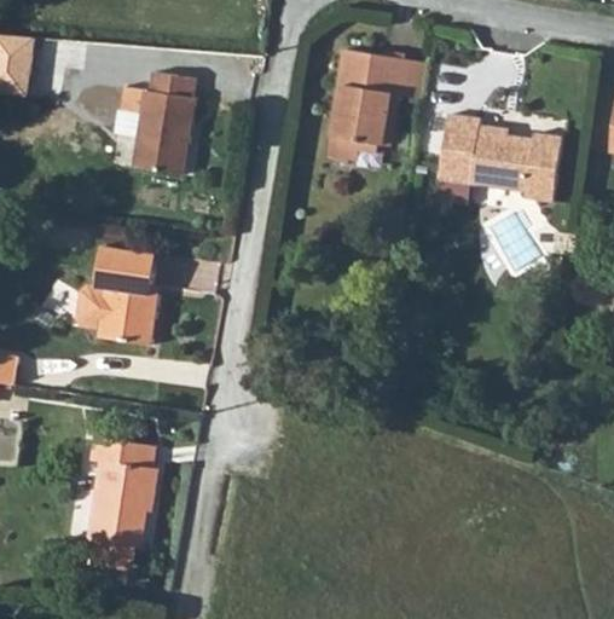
[(32,39),(0,36),(0,94),(23,97),(32,39)]
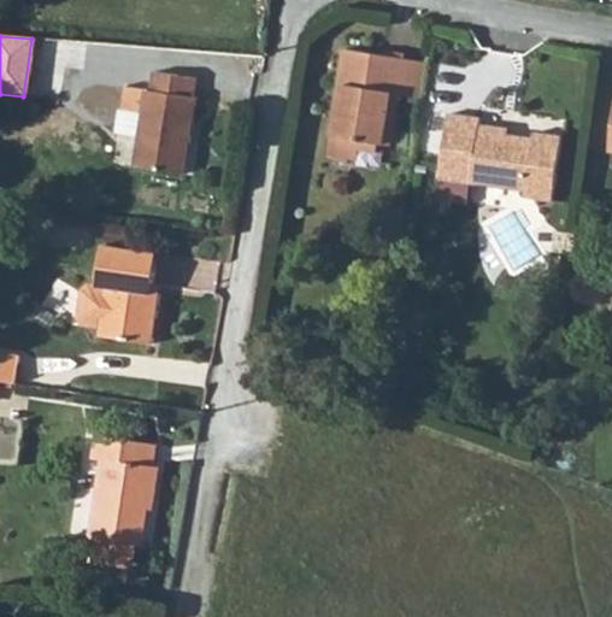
[(399,95),(405,57),(341,48),(323,150),(351,156),(354,139),(386,145),(393,95),(399,95)]
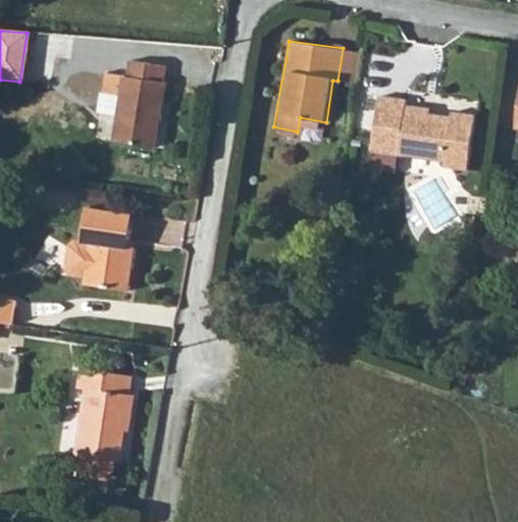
[(353,83),(358,51),(343,48),(338,81),(353,83)]
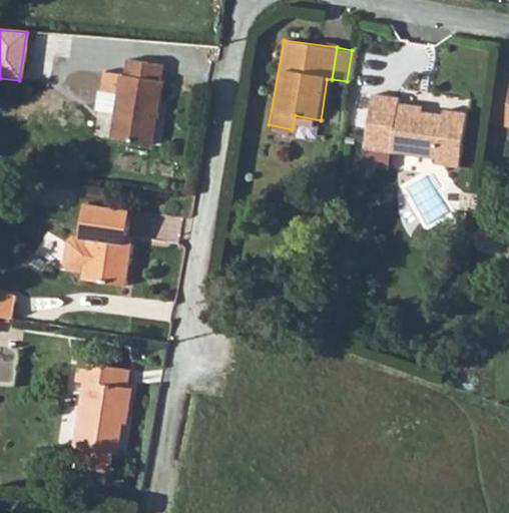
[(114,105),(109,136),(146,143),(150,118),(154,118),(160,80),(158,79),(160,64),(126,58),(124,73),(119,73),(114,105)]
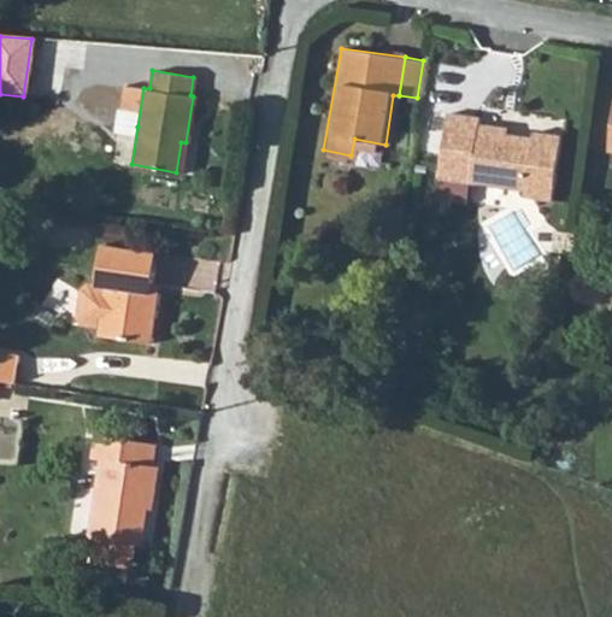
[(119,123),(137,127),(143,88),(125,86),(119,123)]
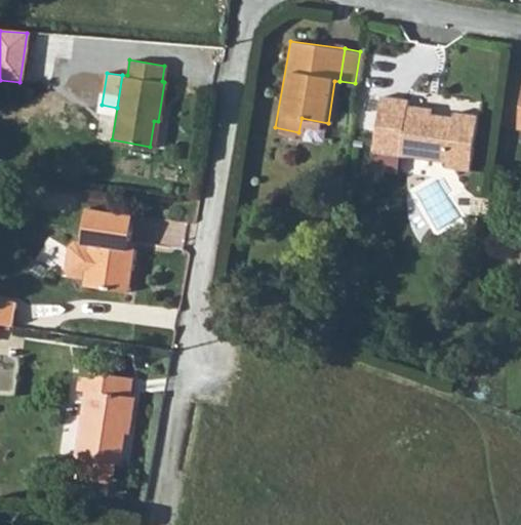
[(443,168),(467,170),(475,116),(452,113),(451,118),(430,115),(406,112),(406,107),(407,99),(379,96),(373,139),(399,145),(398,156),(444,161),(443,168)]
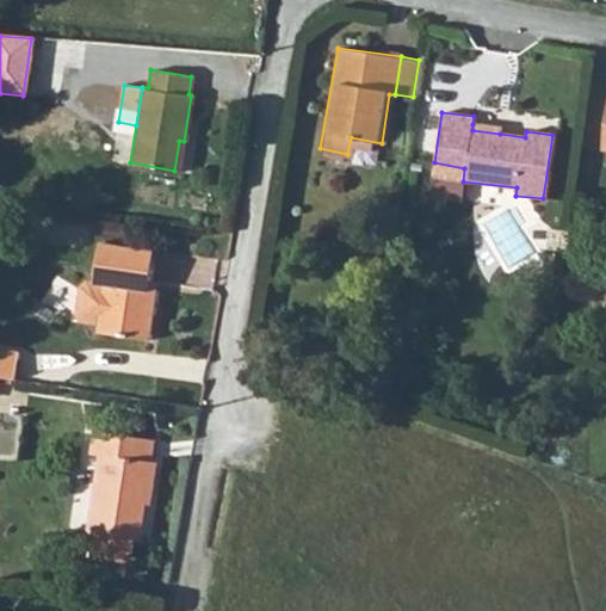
[(464,168),(434,162),(432,178),(463,181),(464,168)]
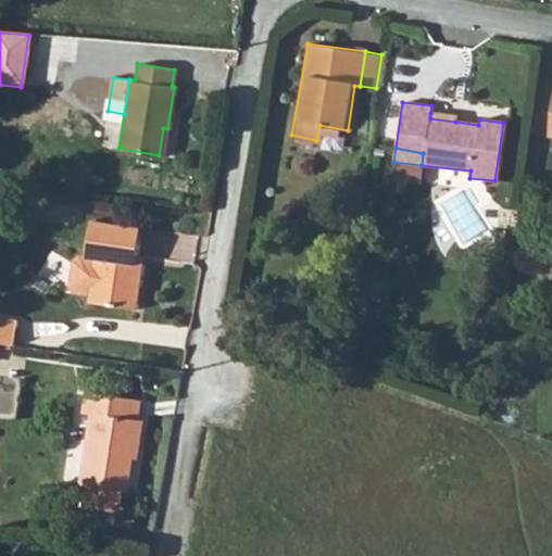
[(133,263),(135,253),(138,228),(89,220),(85,257),(91,260),(86,302),(136,310),(142,265),(133,263)]
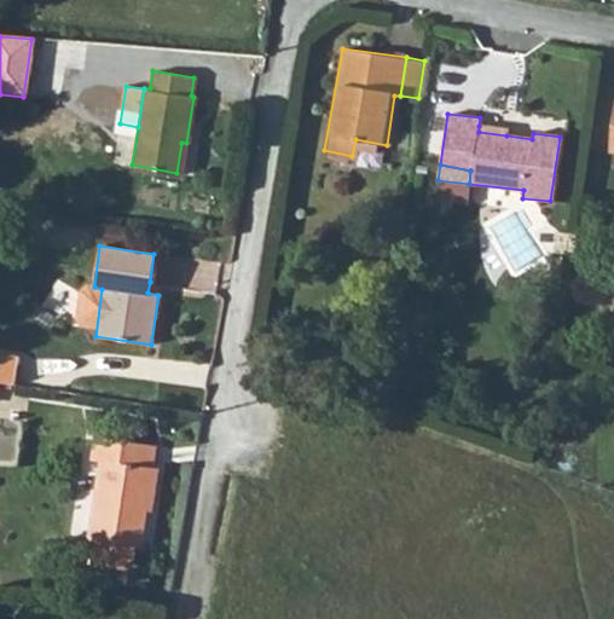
[(160,284),(150,282),(148,293),(158,295),(160,284)]
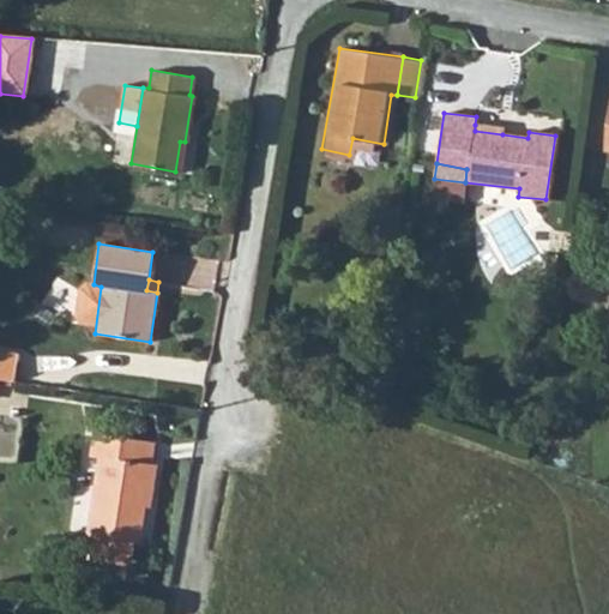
[(0,377),(12,379),(17,351),(0,349),(0,377)]
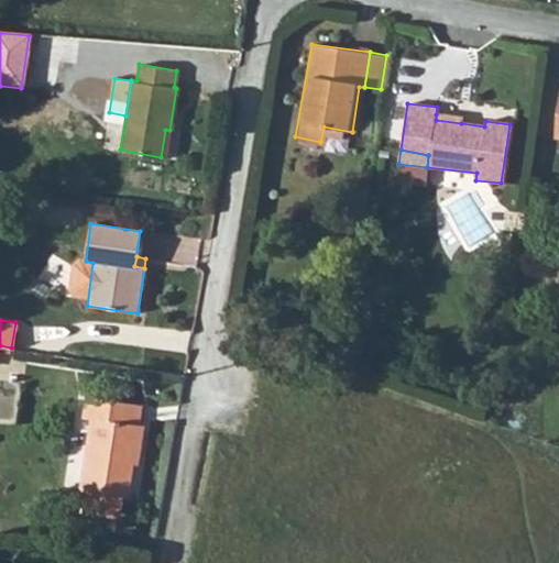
[(310,349),(330,355),(333,343),(315,335),(310,349)]
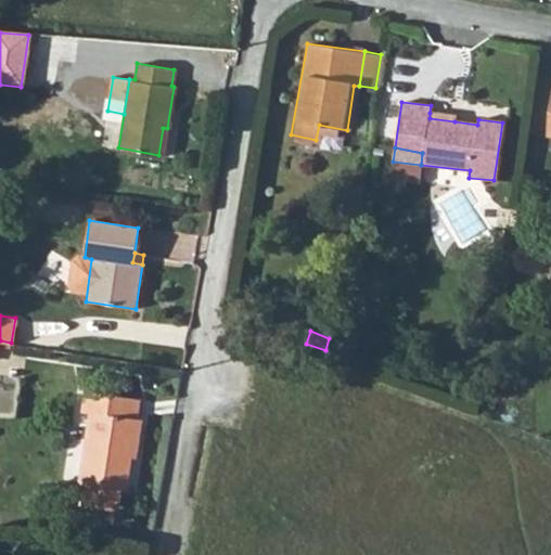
[(78,483),(124,490),(130,443),(136,444),(138,420),(133,418),(136,399),(82,390),(80,411),(88,413),(78,483)]
